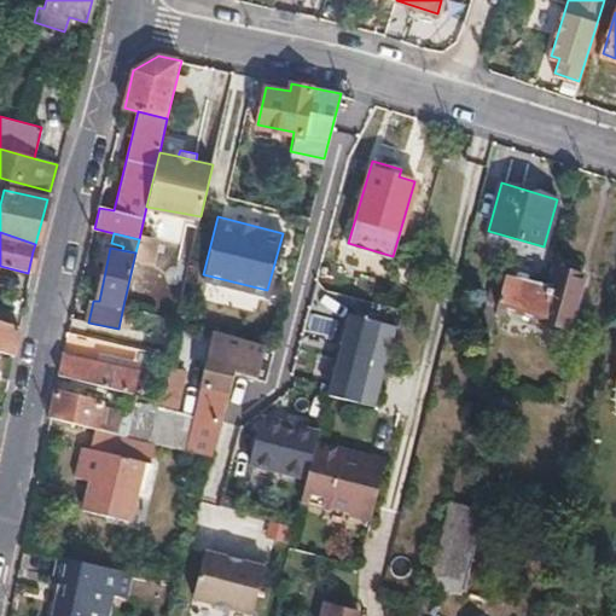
[(583,274),(553,265),(547,285),(503,273),(495,304),(567,326),(583,274)]
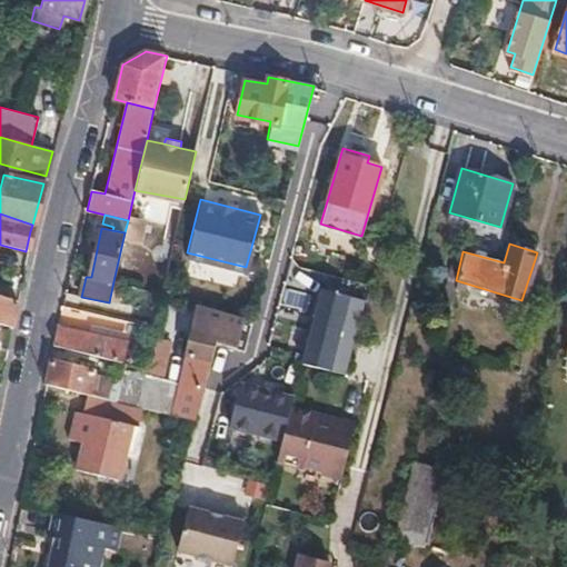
[(440,307),(448,308),(456,280),(463,251),(455,249),(440,307)]
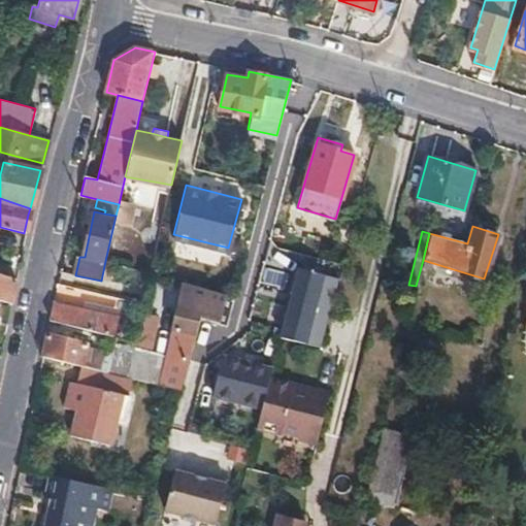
[(337,270),(295,261),(281,330),(315,338),(337,270)]
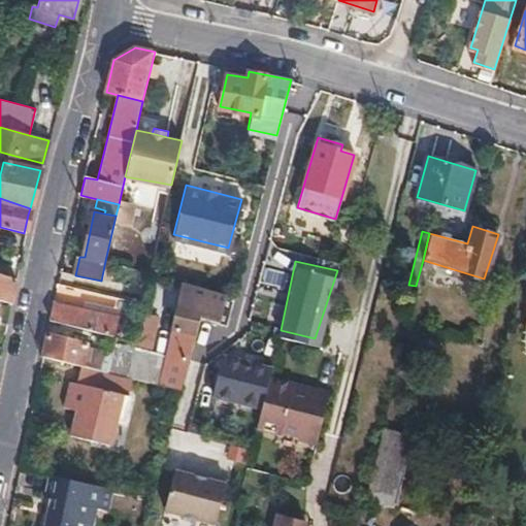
[(0,300),(9,303),(14,280),(0,275),(0,300)]
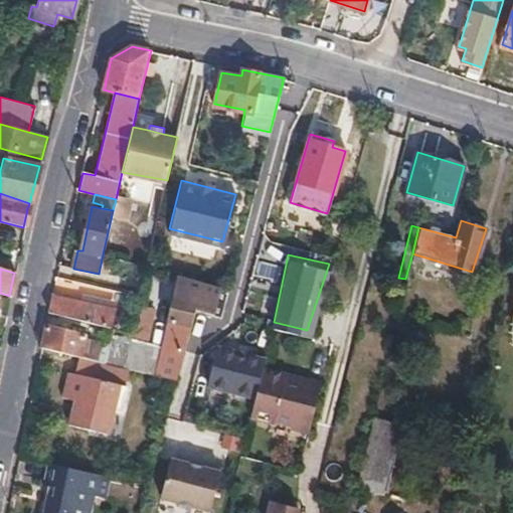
[(228,289),(183,277),(170,320),(192,326),(196,313),(220,320),(228,289)]
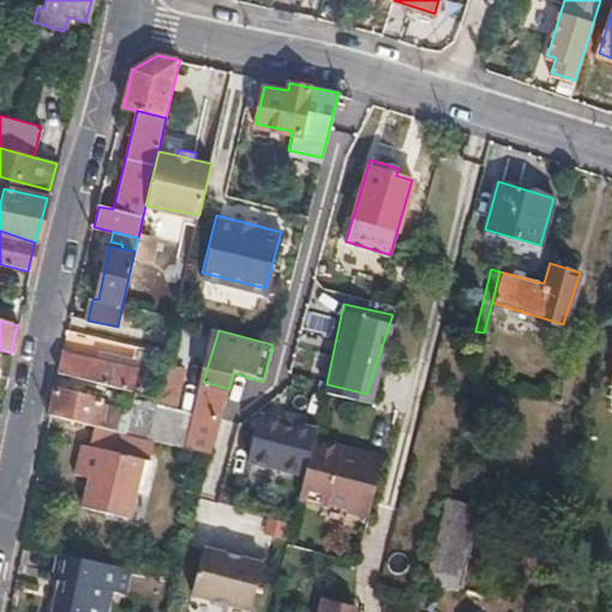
[(61,354),(57,373),(132,391),(139,361),(101,352),(97,364),(61,354)]
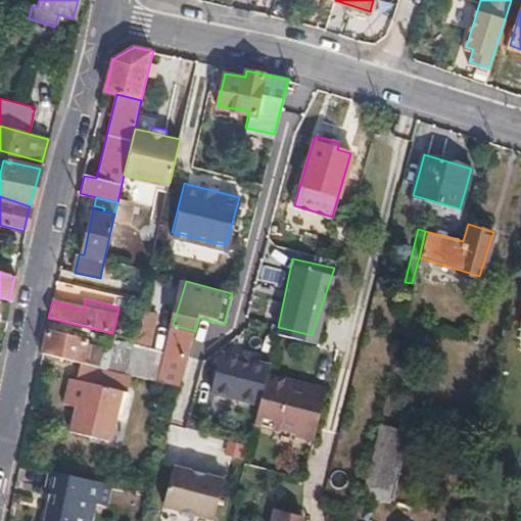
[(149,343),(154,311),(137,308),(132,341),(149,343)]
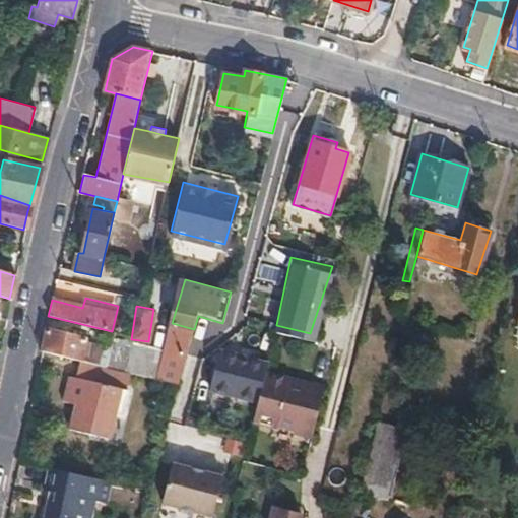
[(187,355),(179,383),(163,437),(203,447),(238,327),(222,323),(198,316),(194,329),(187,355)]
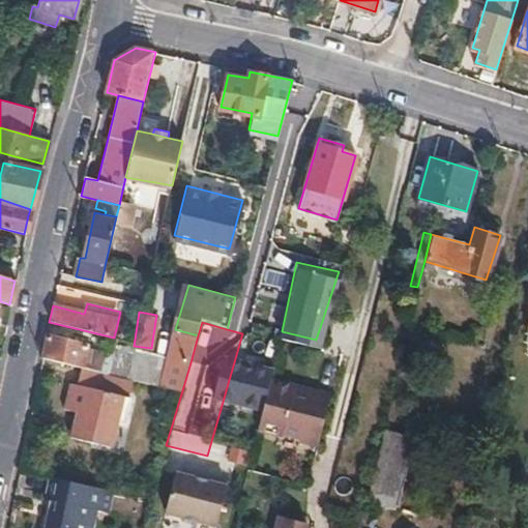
[(198,335),(175,329),(168,356),(191,362),(198,335)]
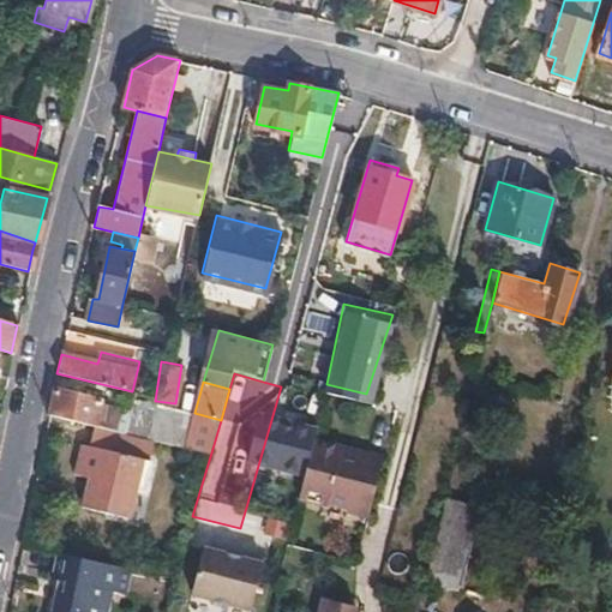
[(53,390),(48,413),(93,424),(96,425),(101,401),(53,390)]
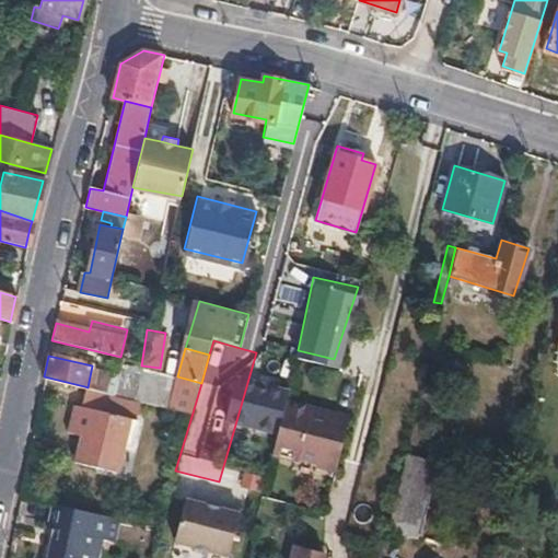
[(119,367),(114,394),(130,397),(135,398),(141,373),(119,367)]
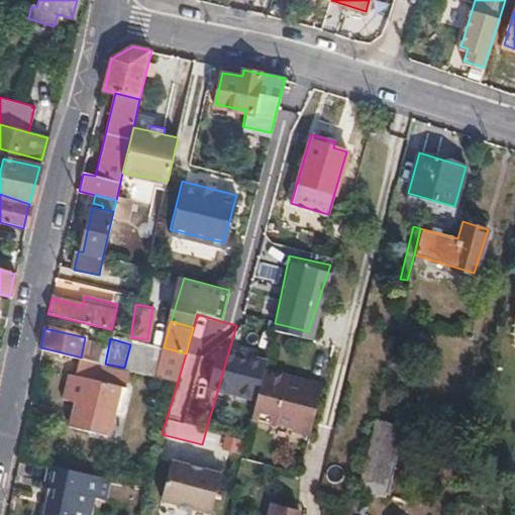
[(67,373),(61,395),(70,397),(70,400),(78,402),(77,409),(73,408),(70,425),(105,434),(111,410),(117,411),(122,385),(117,384),(120,367),(105,364),(81,357),(78,356),(74,374),(67,373)]
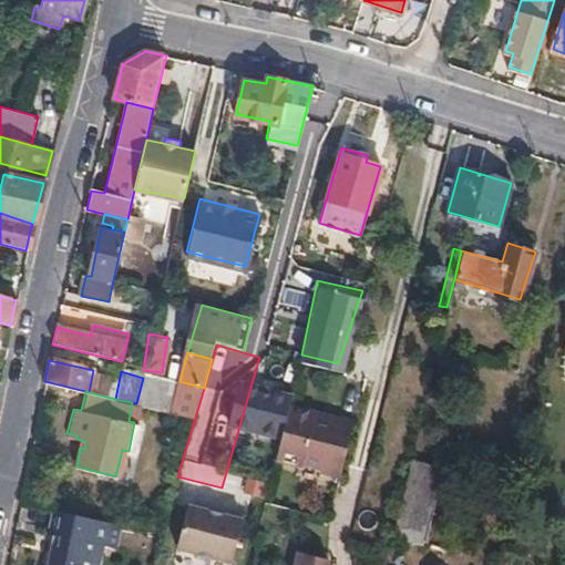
[(317,413),(290,406),(275,461),(339,479),(355,424),(335,418),(332,423),(316,419),(317,413)]
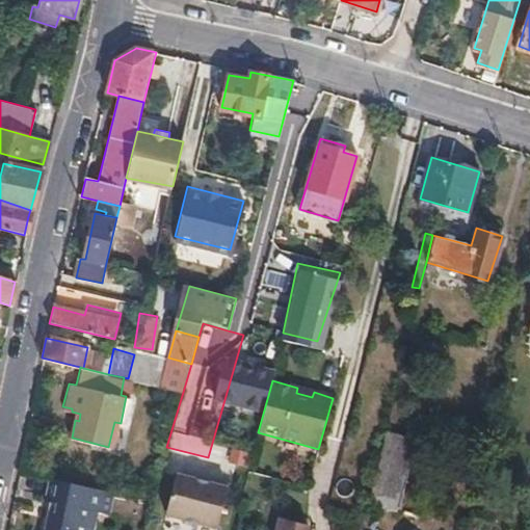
[(314,392),(297,388),(296,393),(312,397),(314,392)]
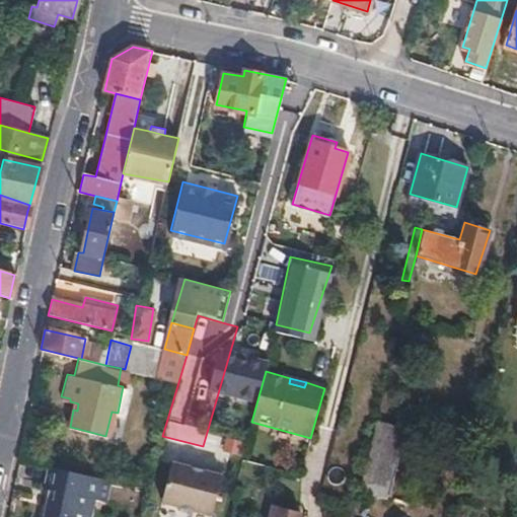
[(373,420),(352,503),(351,508),(356,509),(357,503),(382,508),(403,427),(373,420)]
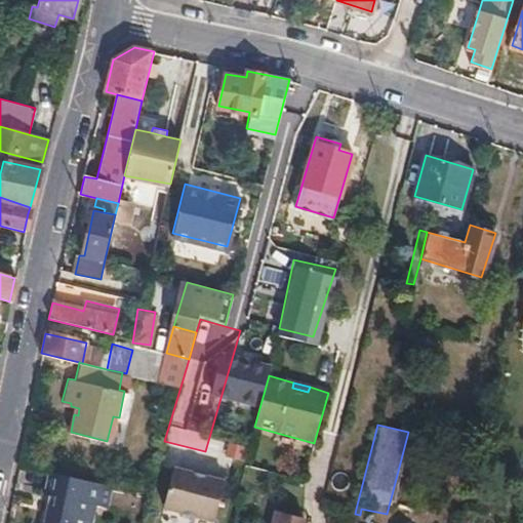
[(211,516),(217,475),(162,468),(157,509),(211,516)]
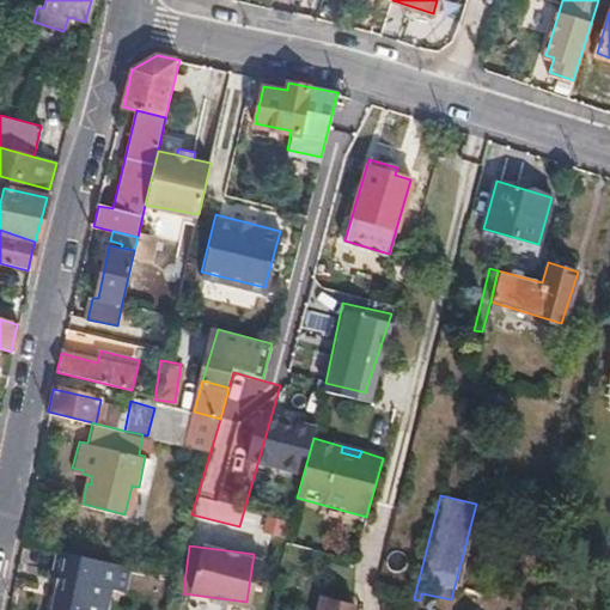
[(65,551),(58,550),(53,574),(59,575),(65,551)]
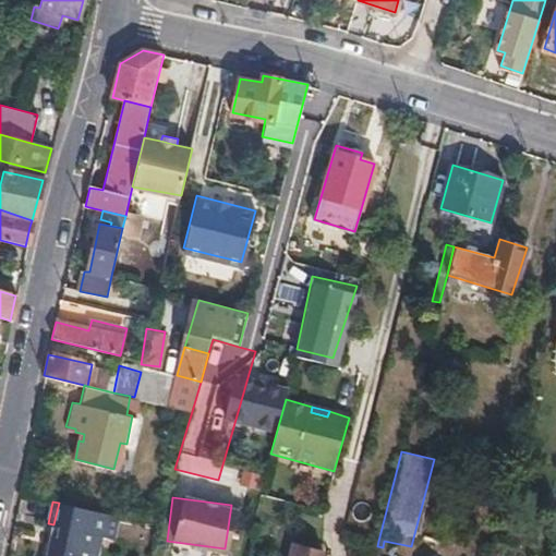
[(50,553),(67,555),(95,555),(99,535),(111,538),(117,516),(59,503),(53,524),(61,527),(59,534),(53,534),(50,553)]
